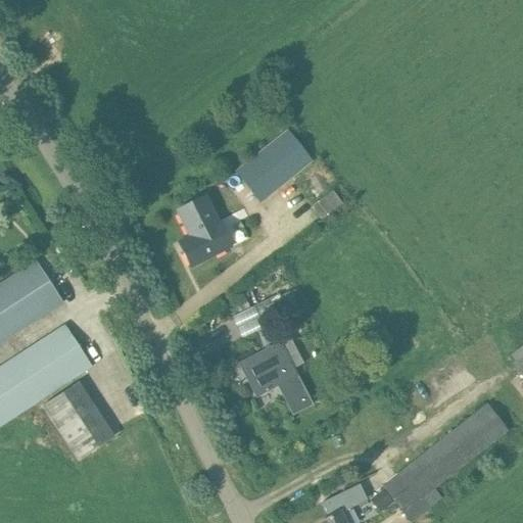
[(311,162),(286,132),(235,173),(259,203),(311,162)]
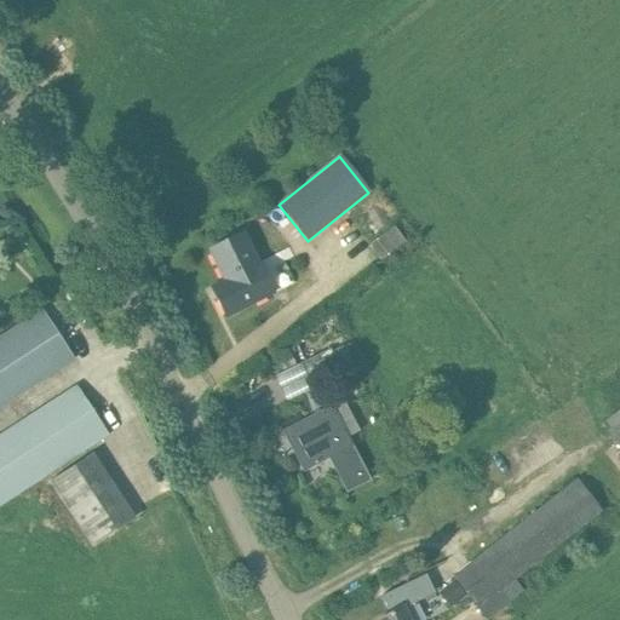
[(406,242),(395,227),(373,242),(384,258),(406,242)]
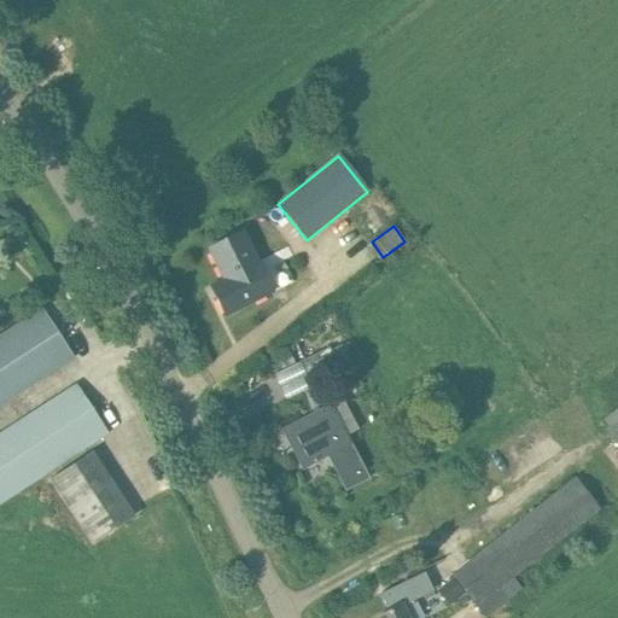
[(273,293),(242,233),(208,250),(228,291),(215,297),(225,316),(246,305),(273,293)]
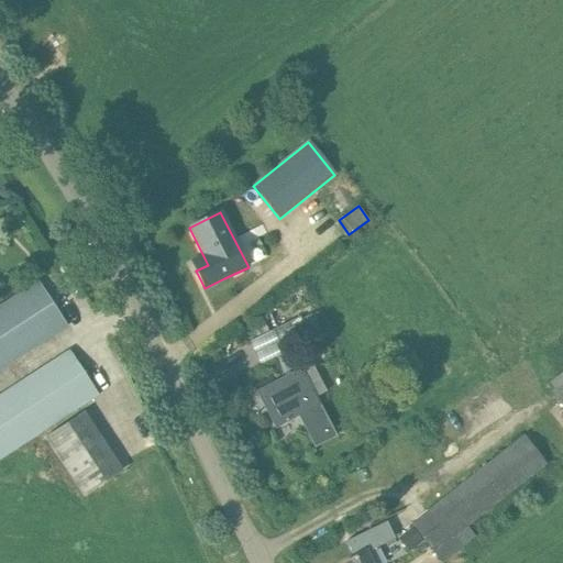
[(0,368),(67,327),(39,282),(0,306),(0,368)]
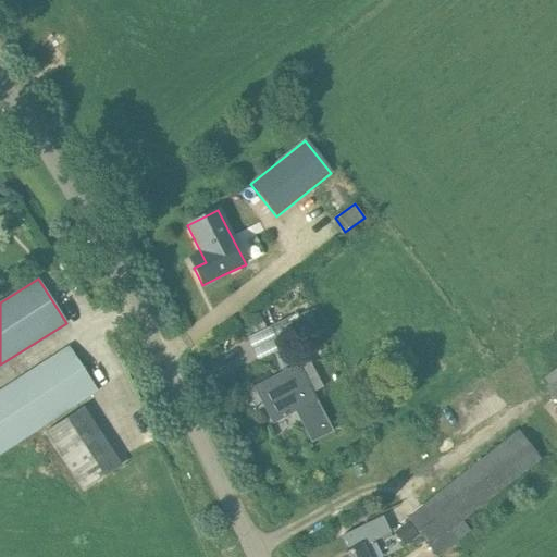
[(296,313),(269,326),(281,350),(319,332),(309,311),(298,317),(296,313)]
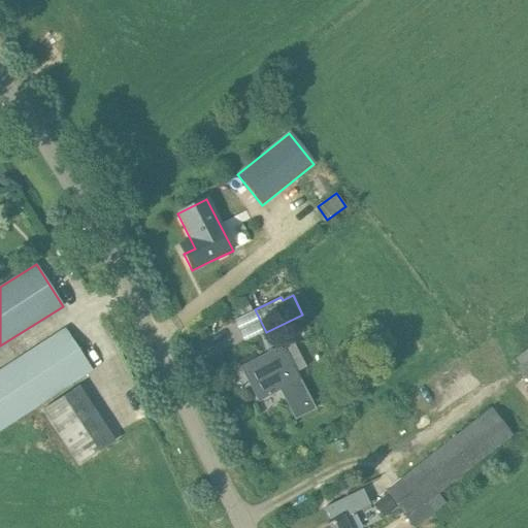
[(0,430),(92,370),(65,329),(0,371),(0,430)]
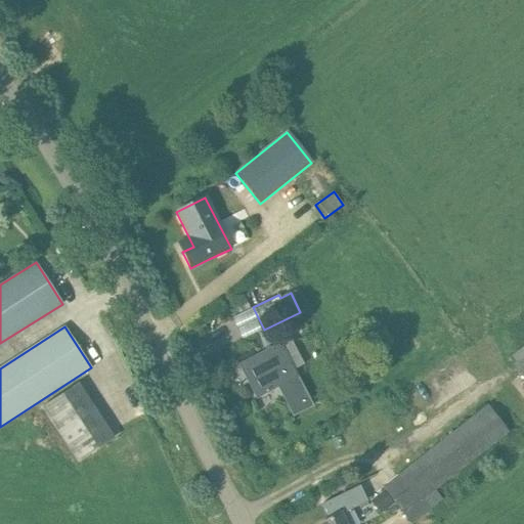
[(257,356),(238,365),(256,399),(276,388),(293,418),(312,407),(297,378),(279,344),(257,356)]
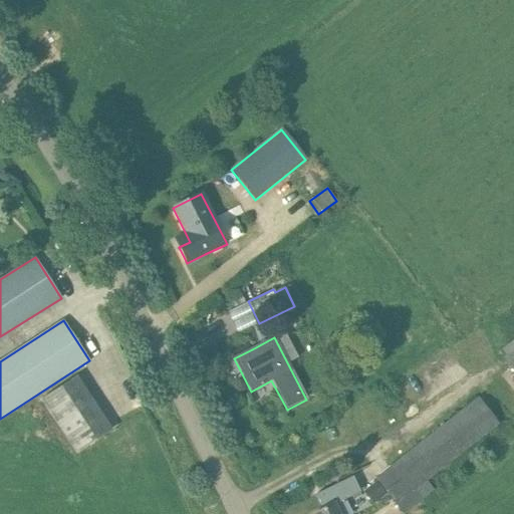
[(513,340),(499,352),(513,371),(513,340)]
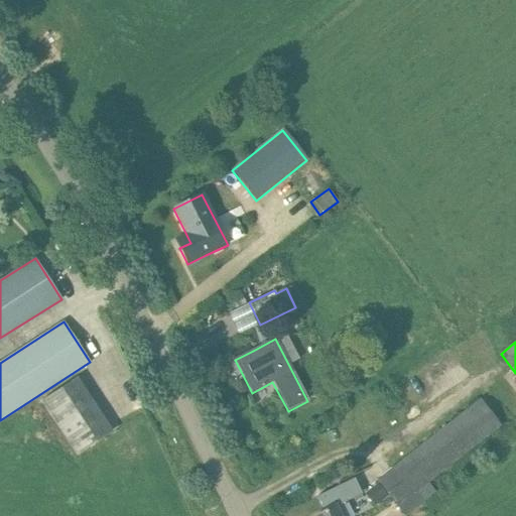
[(106,436),(71,382),(42,400),(78,455),(106,436)]
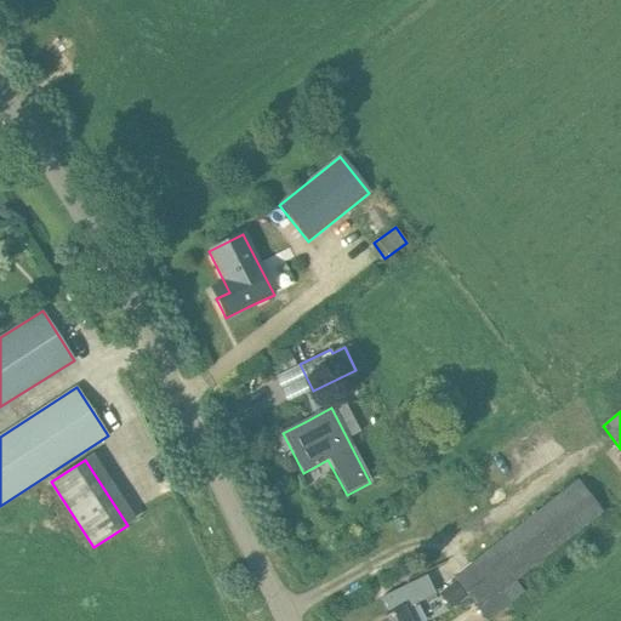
[(603,512),(579,479),(454,576),(485,620),(486,620),(524,592),(516,581),(603,512)]
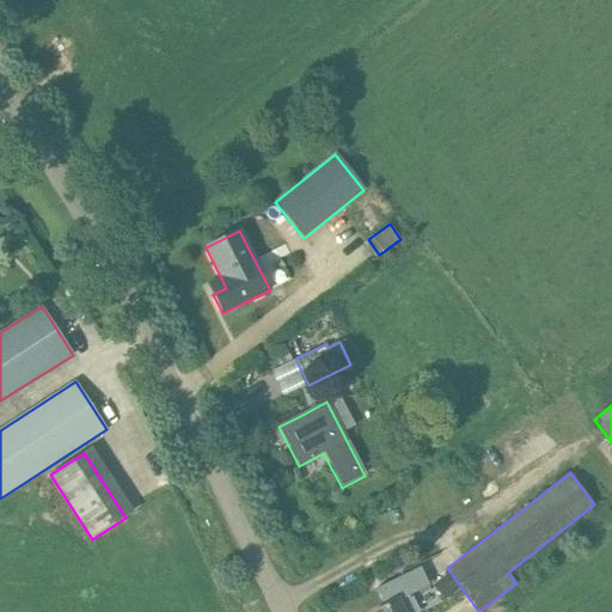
[(447,573),(436,581),(448,597),(459,588),(447,573)]
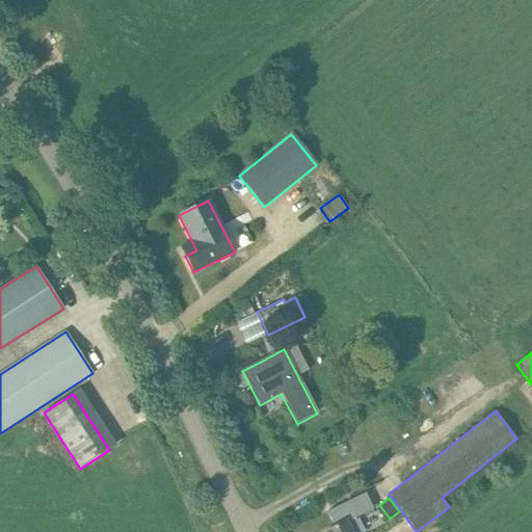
[(335,527),(323,531),(350,531),(346,523),(357,517),(349,501),(326,511),(335,527)]
